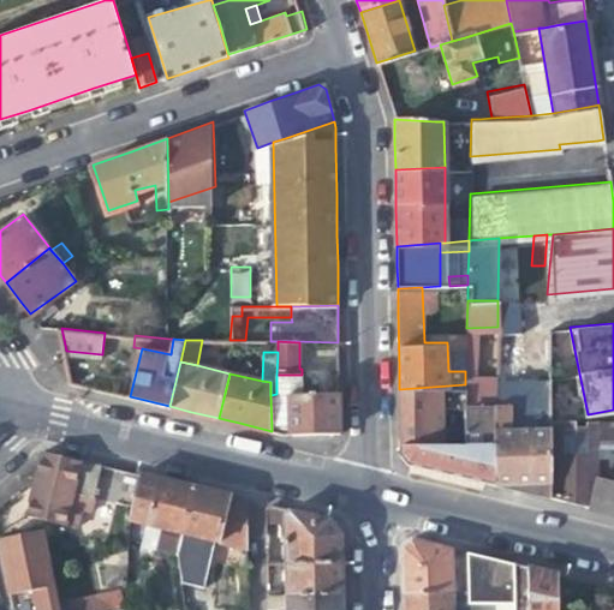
[(276,375),(276,388),(276,394),(270,395),(272,431),(278,432),(282,434),(339,431),(339,393),(319,394),(315,392),(311,389),(302,389),(302,375),(276,375)]
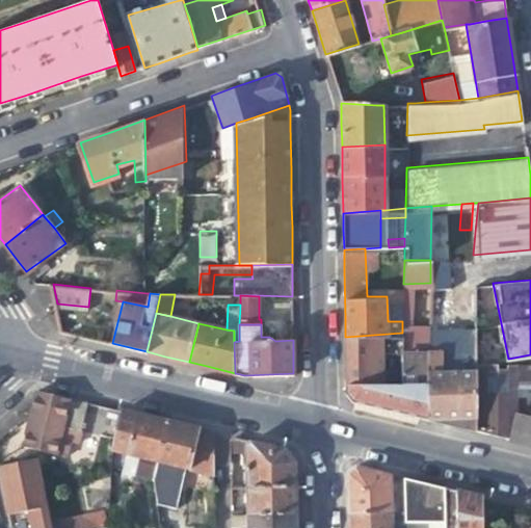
[(455,371),(475,371),(475,370),(474,328),(429,330),(429,347),(442,347),(442,371),(455,371)]
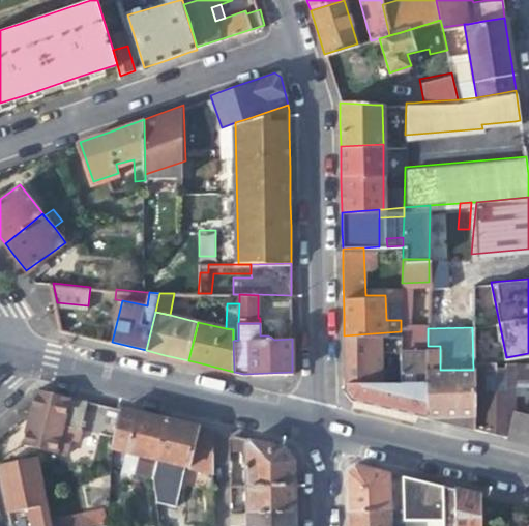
[(401,344),(401,331),(344,335),(345,356),(345,383),(400,382),(400,368),(383,369),(382,344),(401,344)]
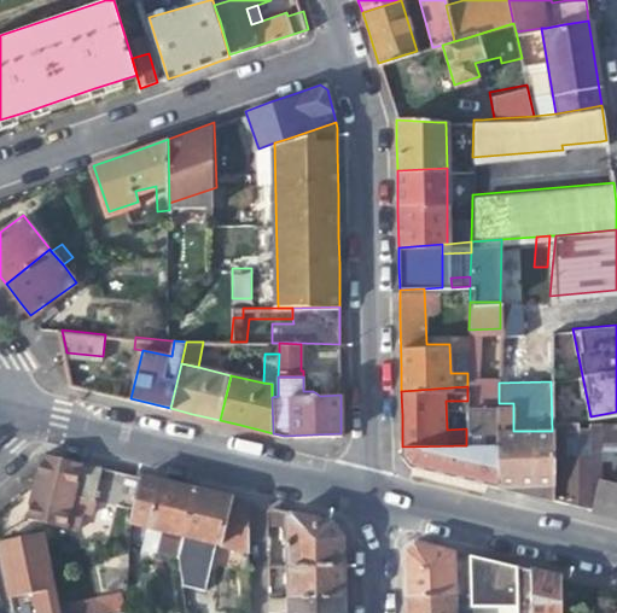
[(499,403),(499,409),(496,486),(522,492),(552,500),(552,431),(529,431),(513,431),(513,403),(499,403)]
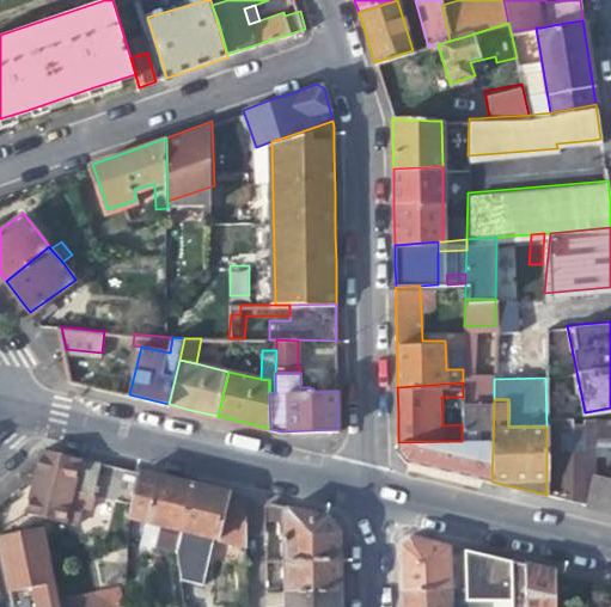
[(463,404),(462,424),(462,441),(398,442),(398,452),(404,461),(452,473),(492,482),(494,405),(463,404)]
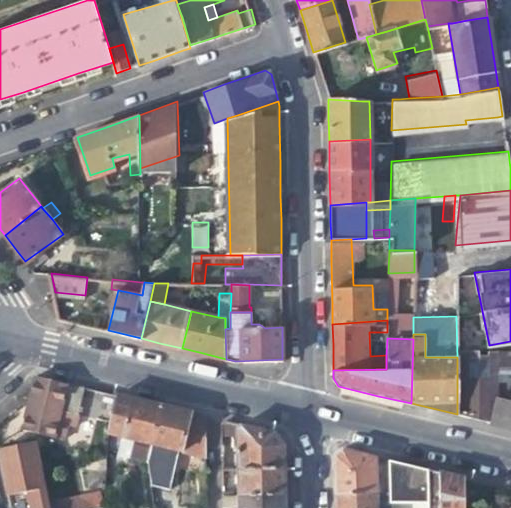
[(457,414),(488,421),(510,426),(510,355),(457,356),(457,357),(457,414)]
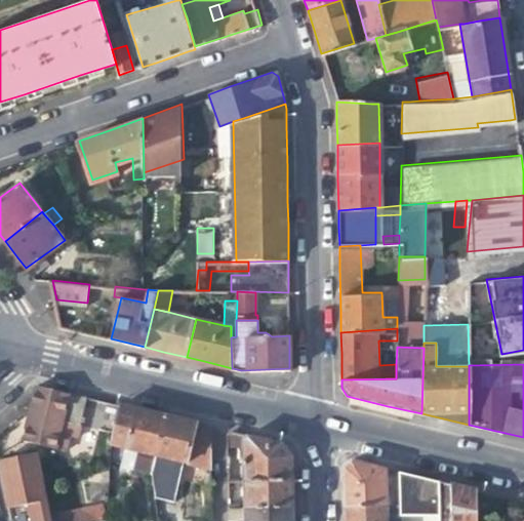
[(70,426),(78,445),(88,442),(81,422),(87,398),(69,394),(38,386),(34,405),(27,435),(56,443),(59,430),(62,430),(64,417),(72,419),(74,424),(70,426)]
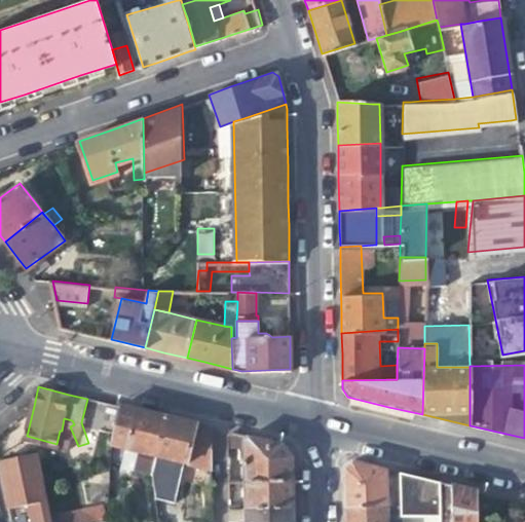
[(112,445),(125,448),(157,455),(165,417),(142,411),(136,410),(120,406),(112,445)]
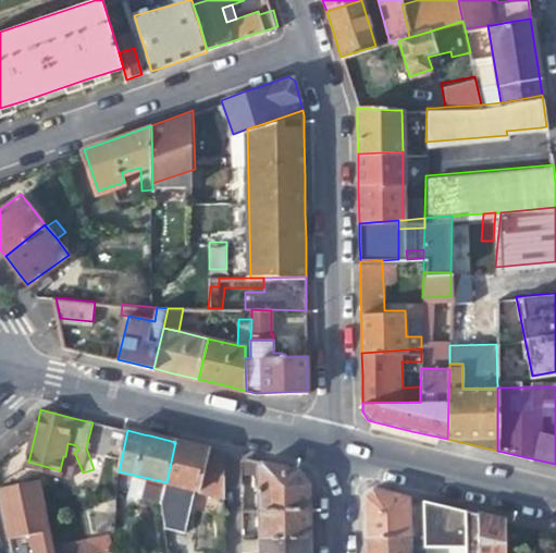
[(183,487),(224,495),(223,454),(221,453),(196,446),(175,442),(167,482),(183,487)]
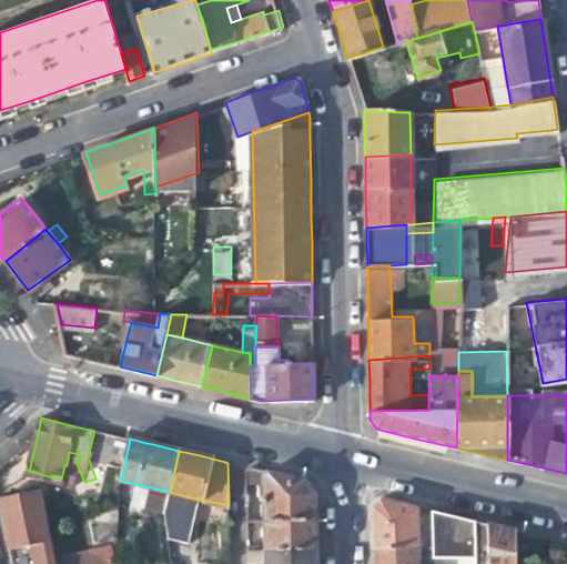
[(262,471),(262,519),(315,519),(315,495),(305,481),(277,474),(262,471)]
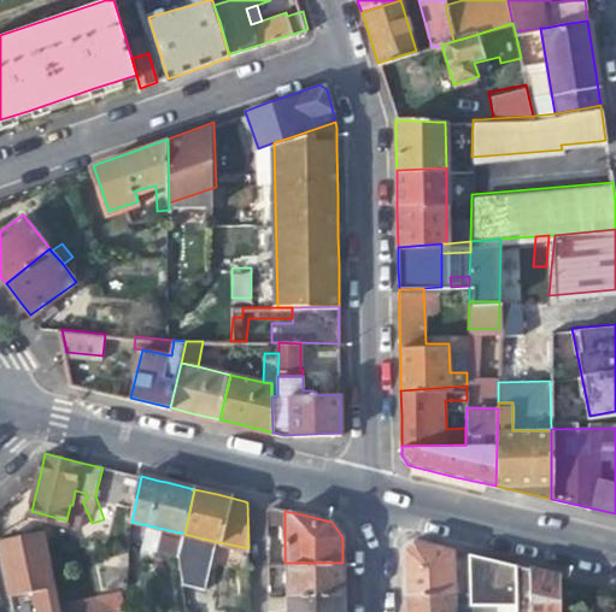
[(112,545),(104,519),(92,523),(84,524),(94,548),(112,545)]
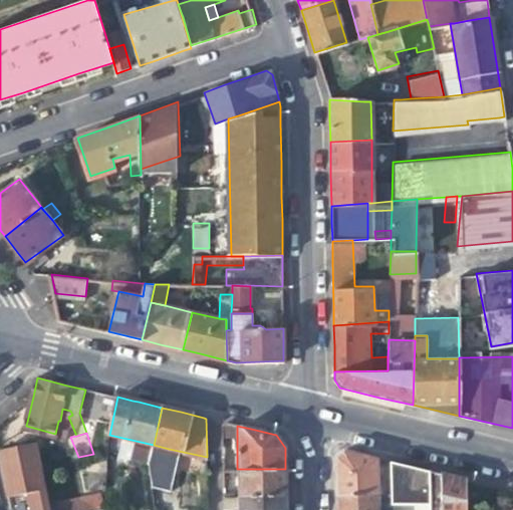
[(119,453),(150,461),(154,445),(122,438),(119,453)]
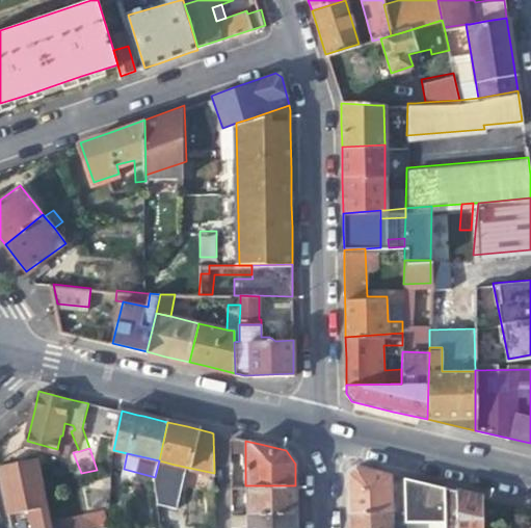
[(47,527),(31,458),(0,464),(0,473),(9,517),(11,527),(47,527)]
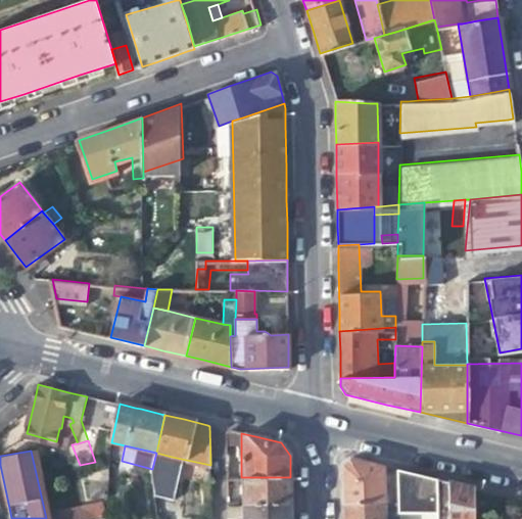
[(168,472),(172,457),(156,453),(152,469),(168,472)]
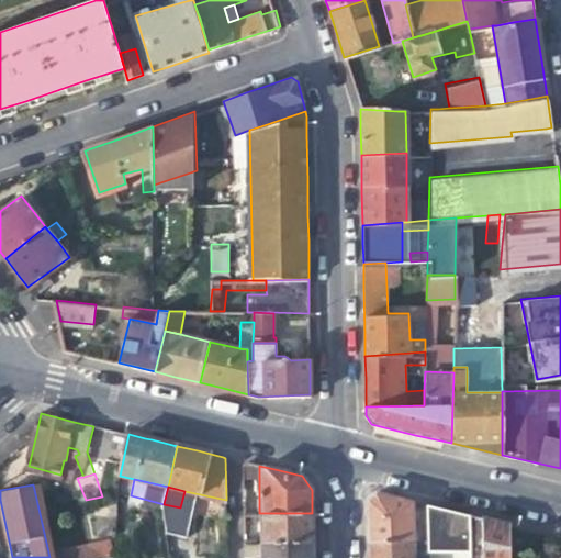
[(414,516),(413,502),(372,492),(366,499),(366,521),(367,543),(428,542),(428,553),(440,551),(470,550),(470,515),(437,508),(437,522),(426,523),(426,531),(421,531),(419,516),(414,516)]
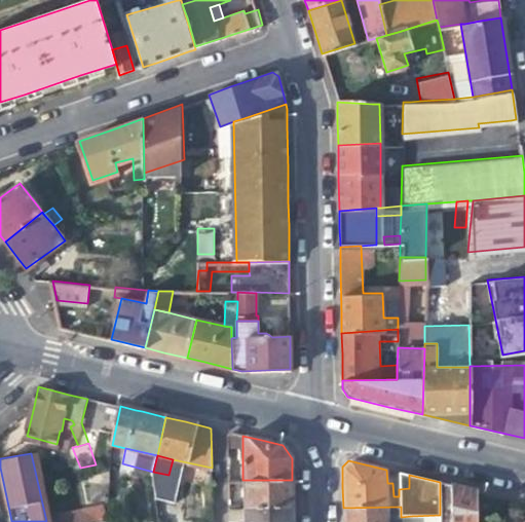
[(84,476),(89,507),(105,504),(99,474),(84,476)]
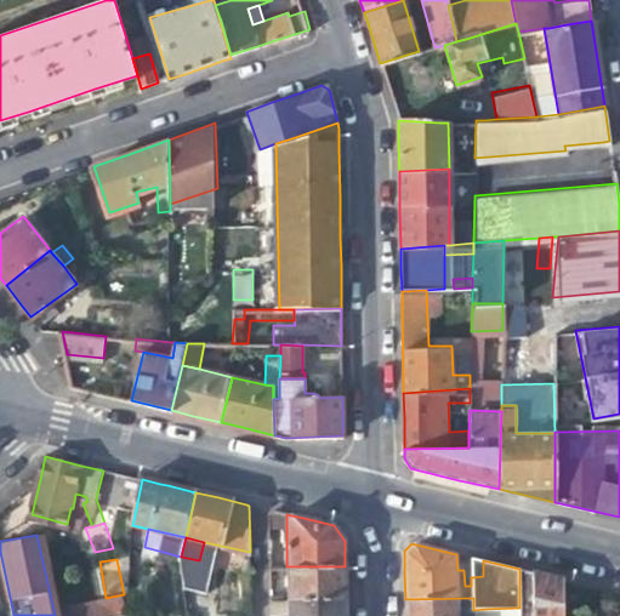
[(286,566),(288,600),(346,598),(346,576),(345,566),(286,566)]
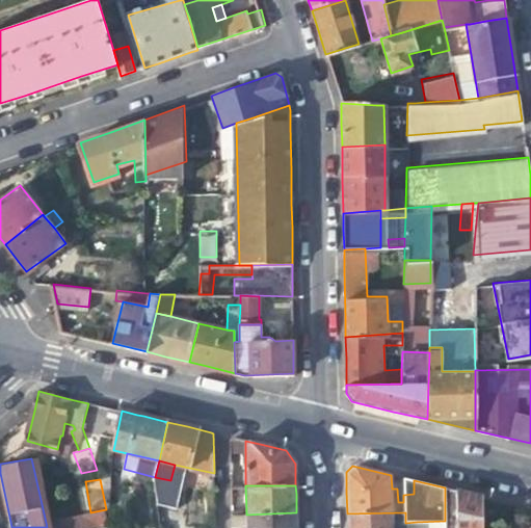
[(482,527),(482,497),(465,493),(445,487),(445,521),(445,527),(482,527)]
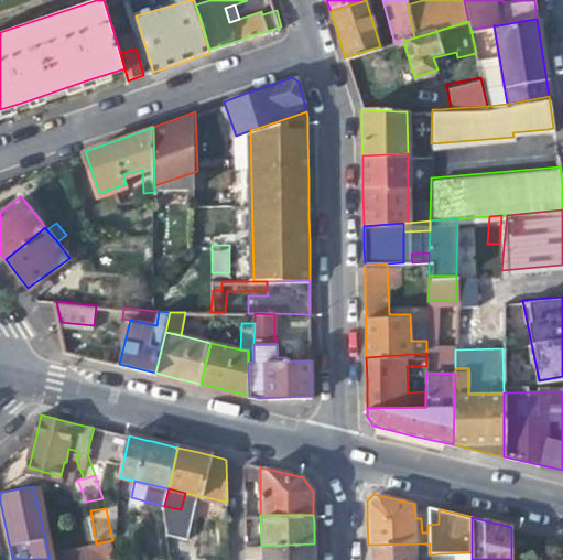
[(100,559),(116,557),(112,540),(96,544),(55,552),(56,559),(100,559)]
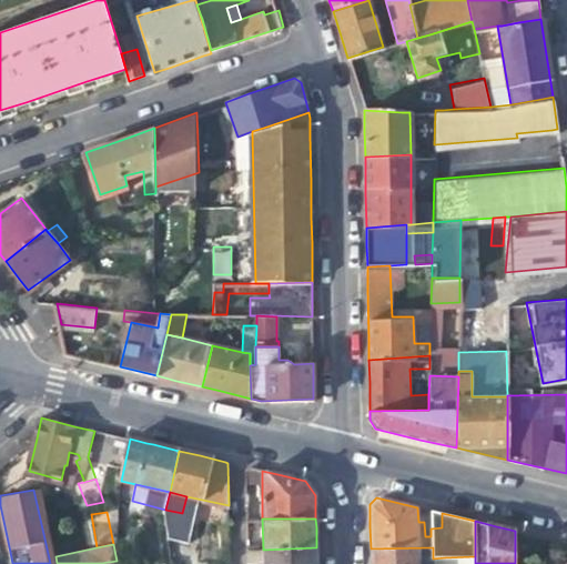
[(263,550),(263,563),(316,563),(316,557),(316,547),(263,550)]
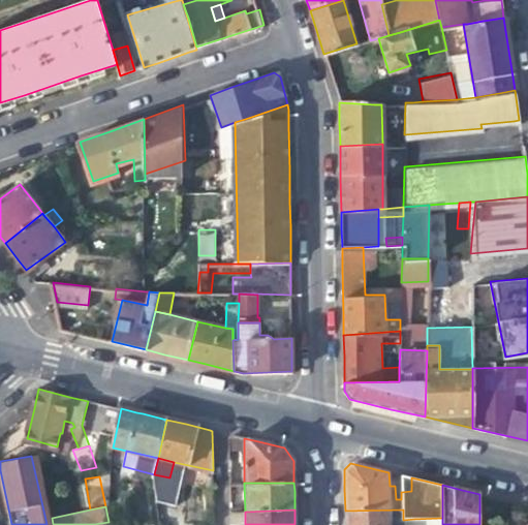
[(402,524),(403,520),(403,510),(345,511),(345,520),(344,524),(402,524)]
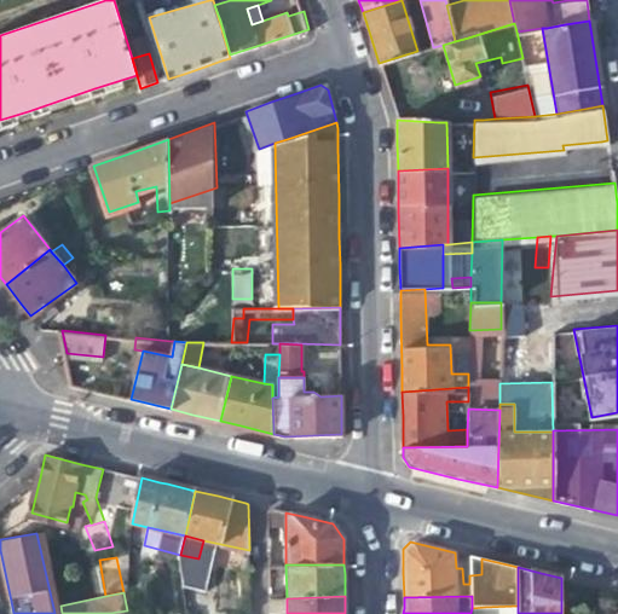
[(269,613),(287,613),(287,598),(281,598),(270,598),(269,613)]
